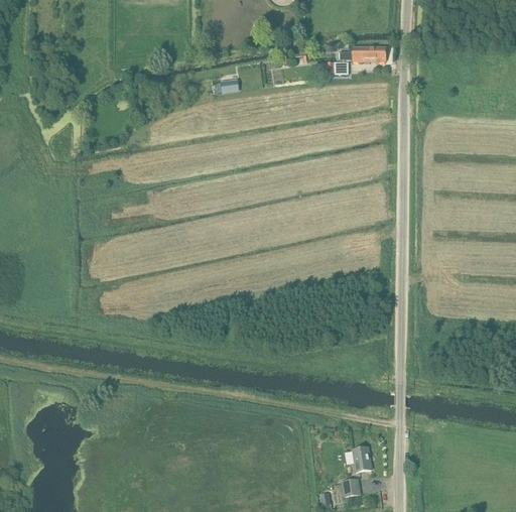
[(352,58),(376,59),(386,59),(386,45),(376,45),(352,45),(352,46),(349,46),(349,49),(340,48),(340,57),(352,57),(352,58)]
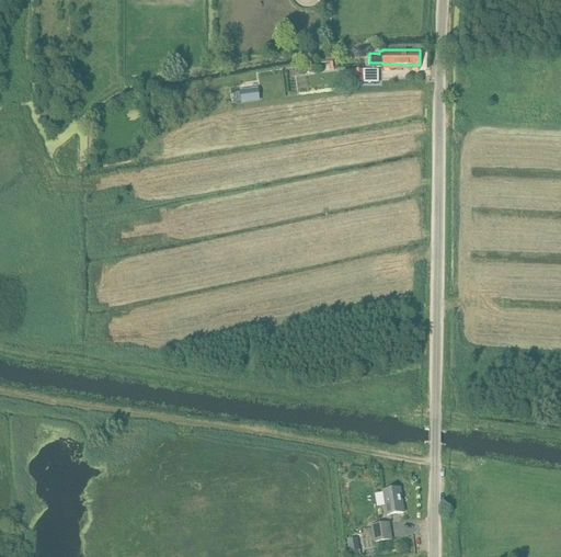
[(378,66),(351,67),(351,80),(378,79),(378,66)]
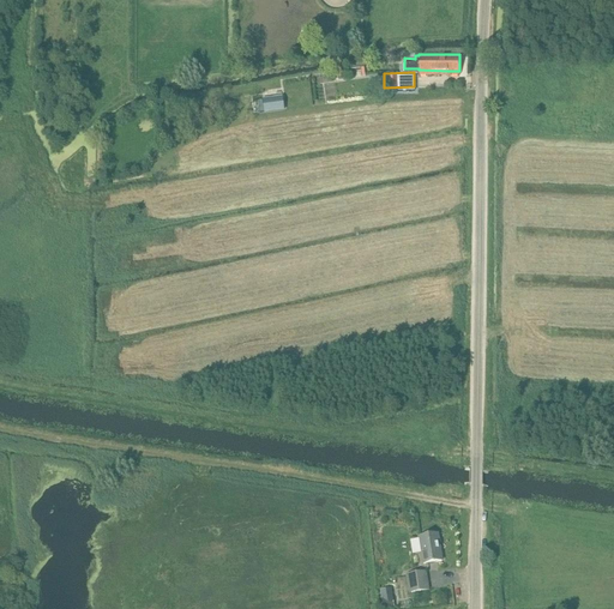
[(438,530),(420,532),(425,559),(443,556),(438,530)]
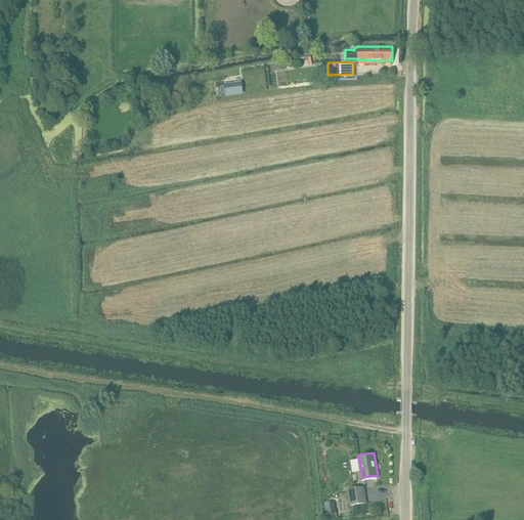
[(365,500),(363,484),(347,487),(350,503),(365,500)]
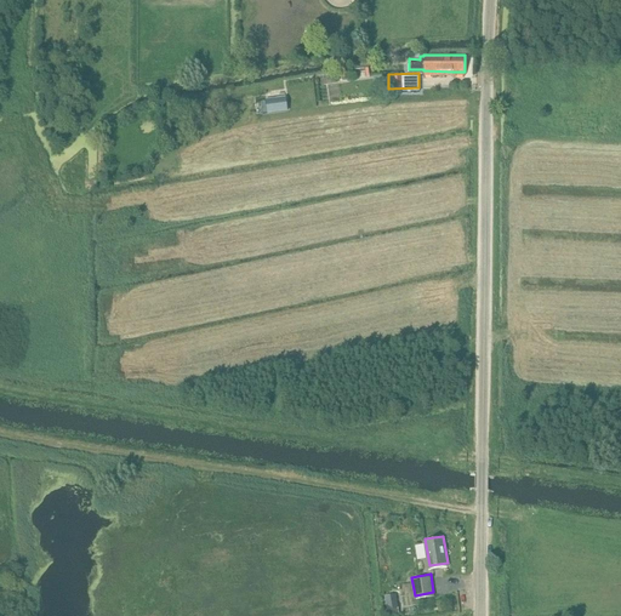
[(396,589),(385,591),(388,611),(399,609),(396,589)]
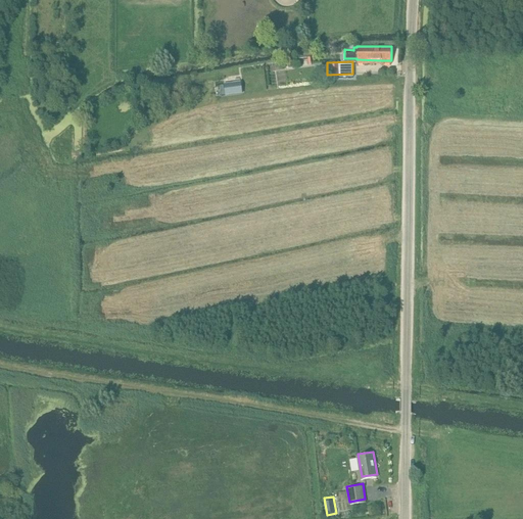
All buildings are outlined.
